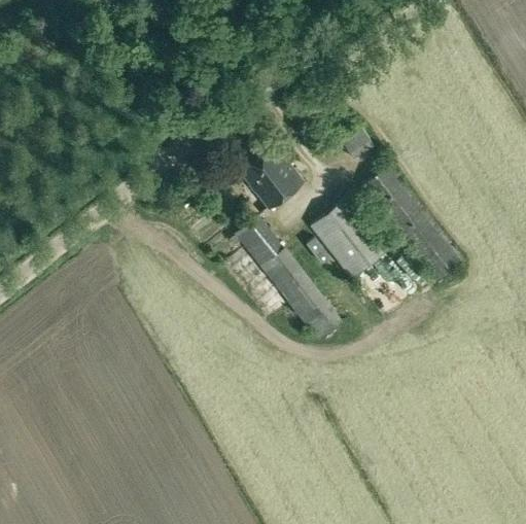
[(362,128),(341,142),(353,161),(374,146),(362,128)]
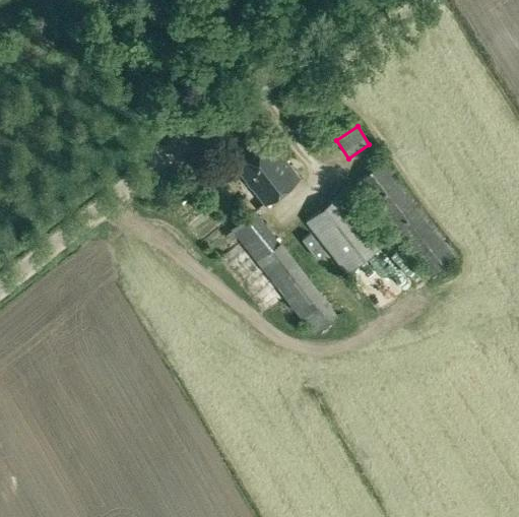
[(266,206),(299,181),(269,142),(237,169),(266,206)]
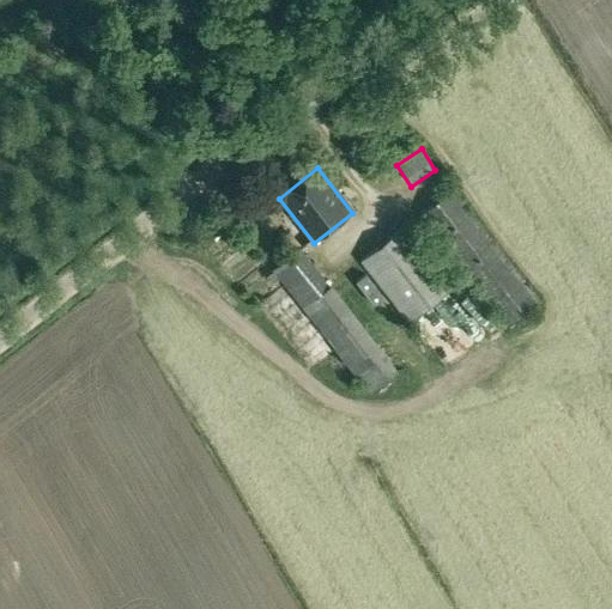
[(454,192),(420,218),(509,330),(543,304),(454,192)]
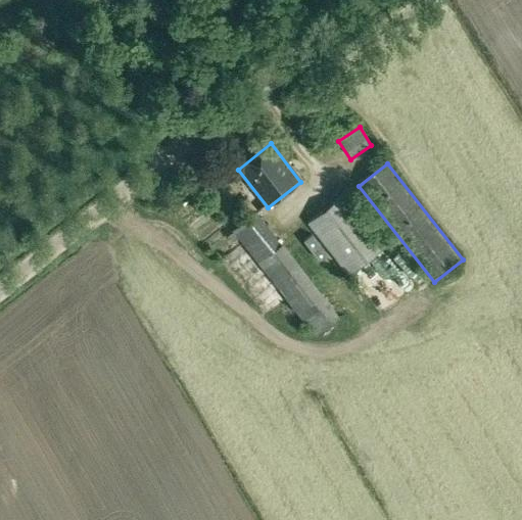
[(345,196),(307,225),(348,278),(386,249),(345,196)]
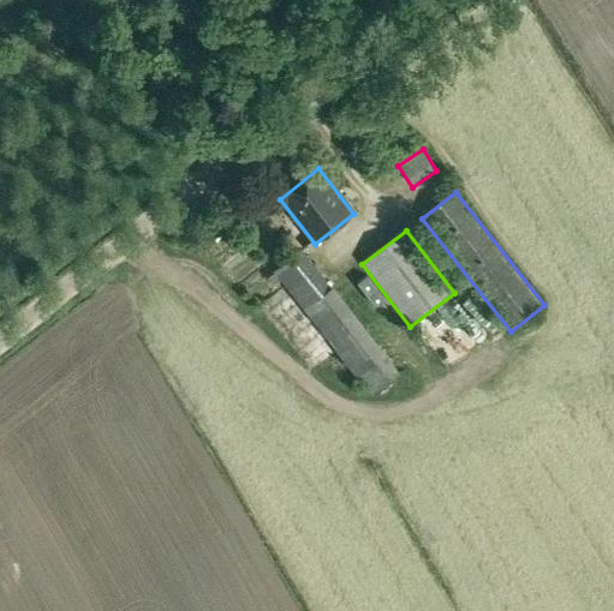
[(302,251),(273,274),(274,275),(285,289),(371,400),(401,376),(333,288),(331,289),(302,251)]
